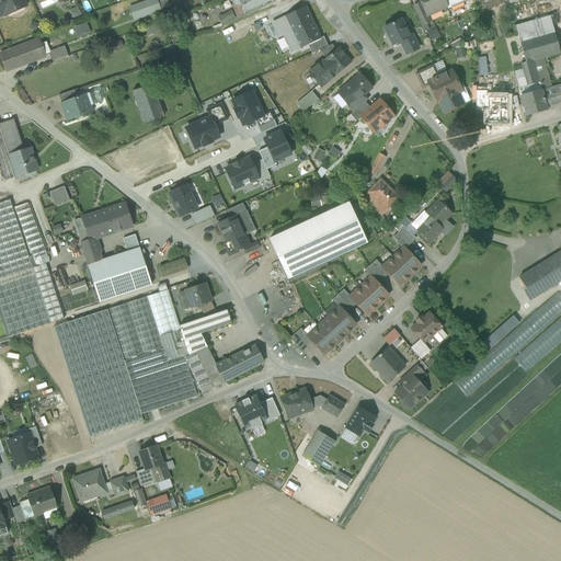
[(22,0),(0,0),(0,4),(4,14),(6,15),(25,7),(22,0)]
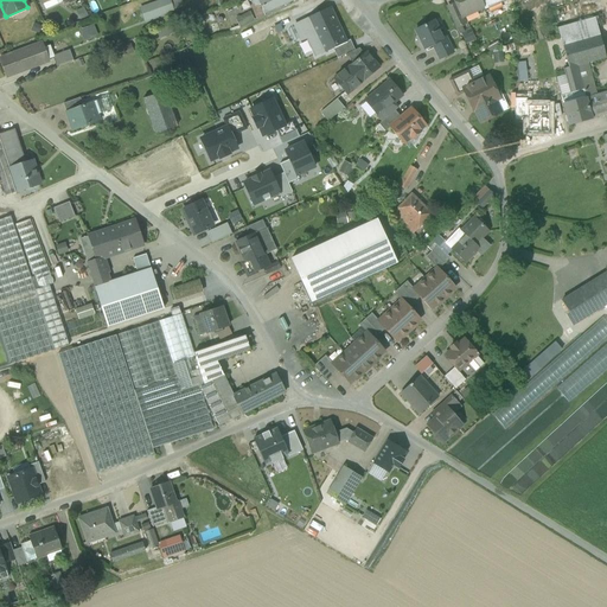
[(155,0),(136,7),(141,21),(172,11),(168,0),(155,0)]
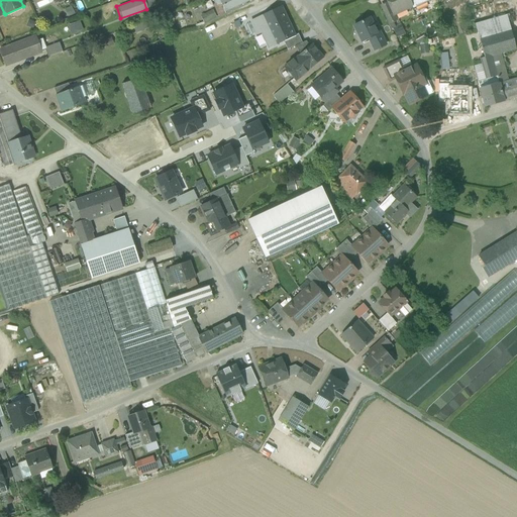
[(218,8),(214,9),(218,16),(241,4),(239,0),(233,0),(231,1),(218,8)]
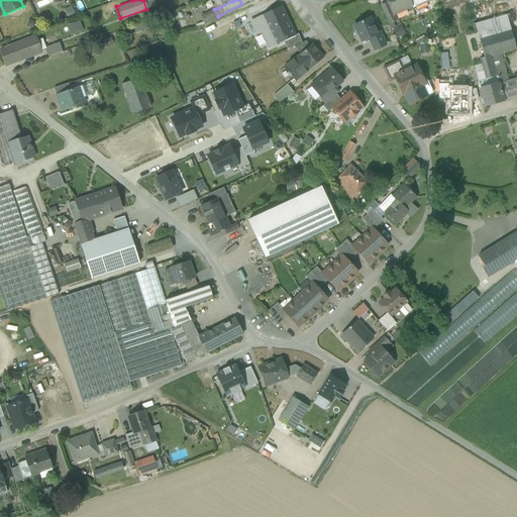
[(408,0),(386,0),(389,5),(393,15),(393,14),(411,6),(408,0)]
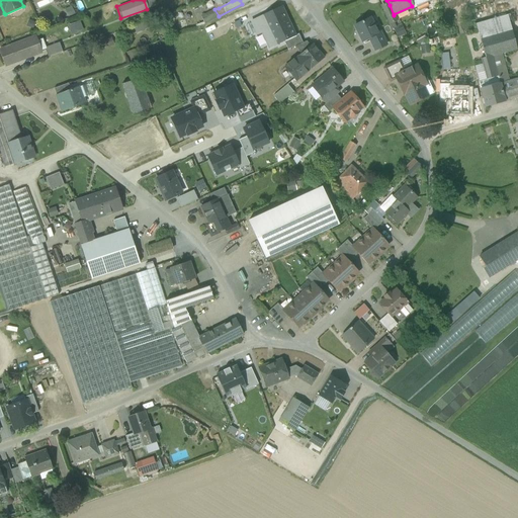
[(390,5),(381,8),(390,25),(397,21),(394,14),(394,15),(390,5)]
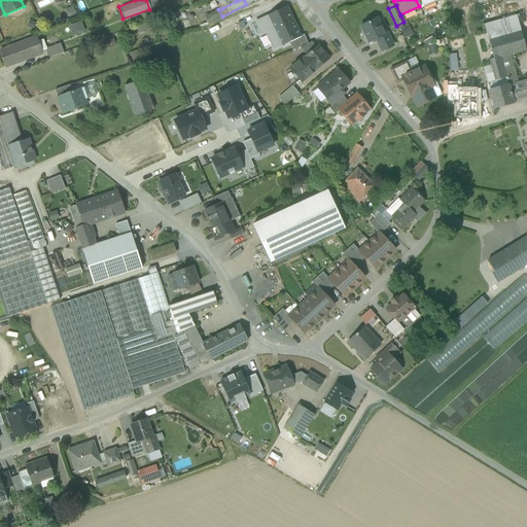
[(286,7),(267,16),(273,29),(280,45),(281,46),(289,43),(301,37),(286,7)]
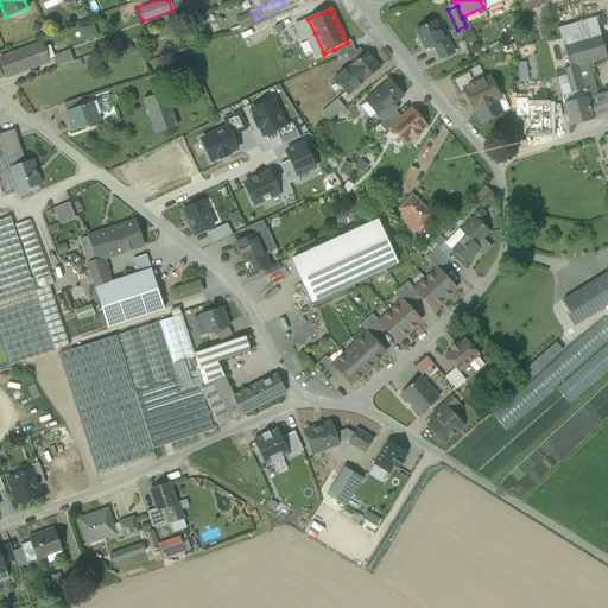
[(596,19),(558,30),(563,46),(601,36),(596,19)]
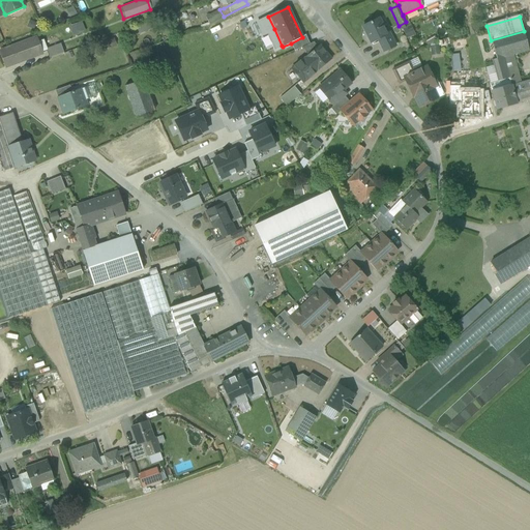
[(379,19),(362,26),(371,43),(378,40),(381,46),(392,40),(389,33),(386,35),(379,19)]
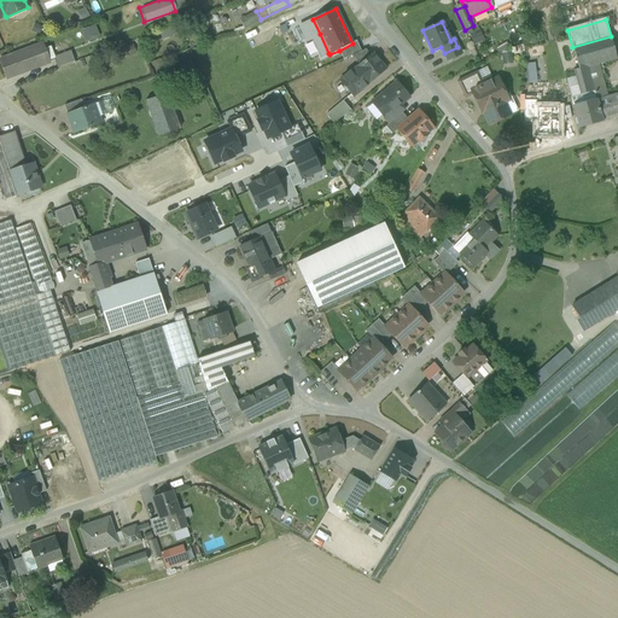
[(320,34),(312,38),(321,57),(328,53),(320,34)]
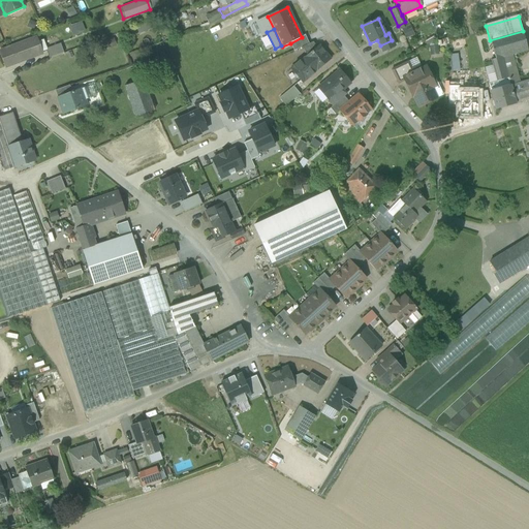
[(523,31),(490,40),(495,60),(502,58),(512,55),(528,51),(523,31)]
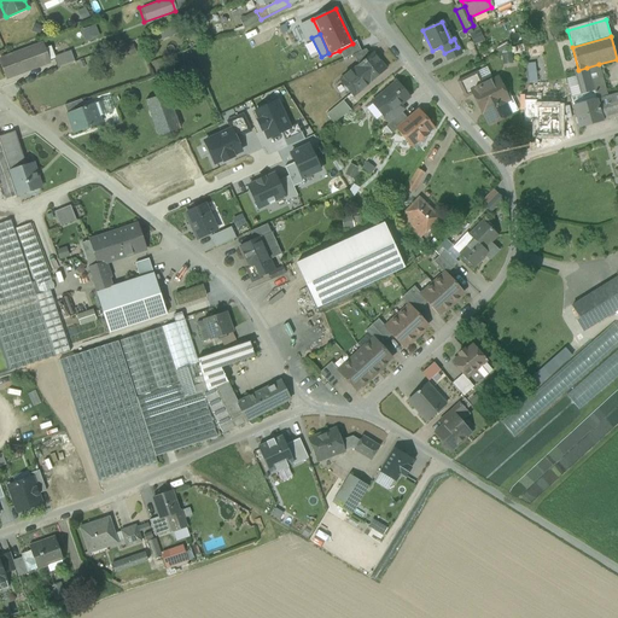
[(356,41),(353,44),(339,51),(343,60),(353,56),(361,52),(356,41)]
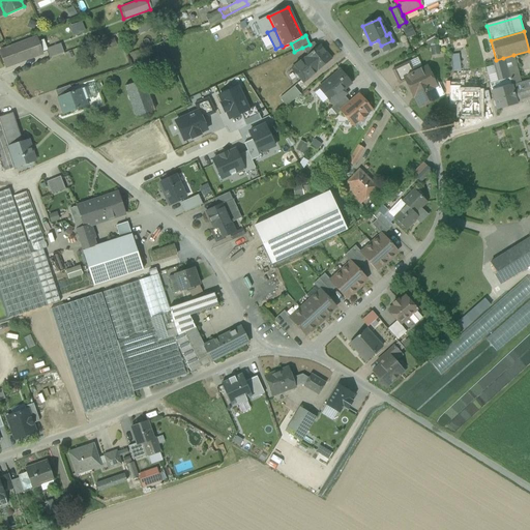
[(36,38),(0,51),(6,67),(41,54),(36,38)]
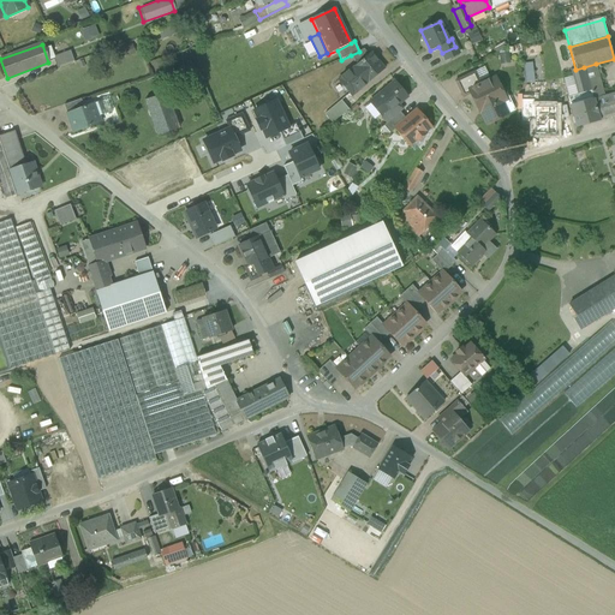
[(455,47),(442,53),(445,60),(459,54),(455,47)]
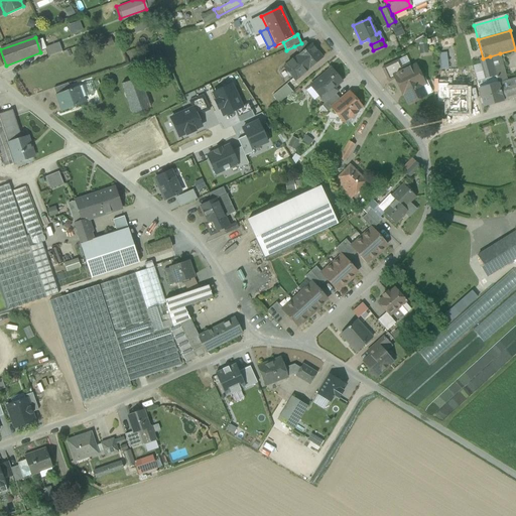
[(301,43),(294,46),(300,54),(309,46),(305,41),(301,43)]
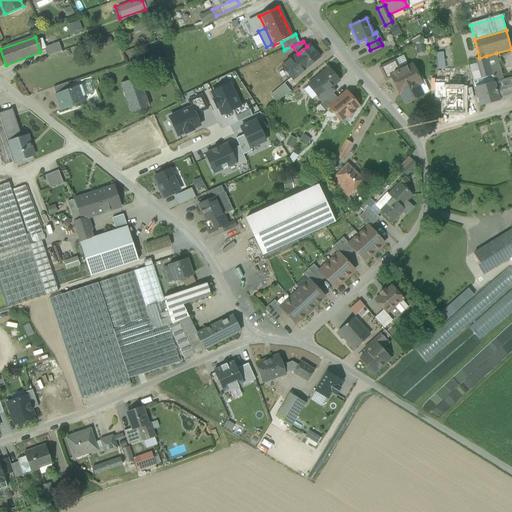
[(415,52),(423,52),(424,43),(415,43),(415,52)]
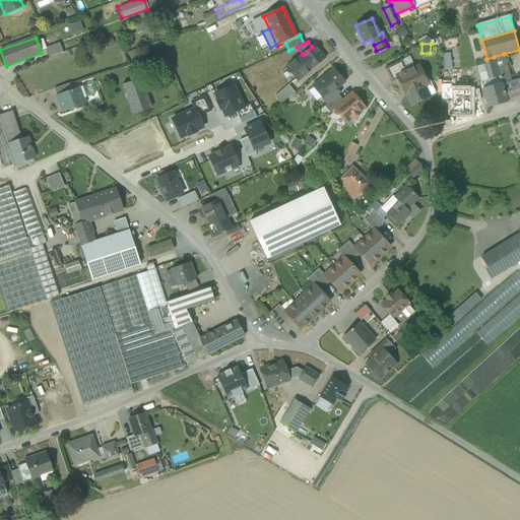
[(60,45),(45,50),(48,58),(62,53),(60,45)]
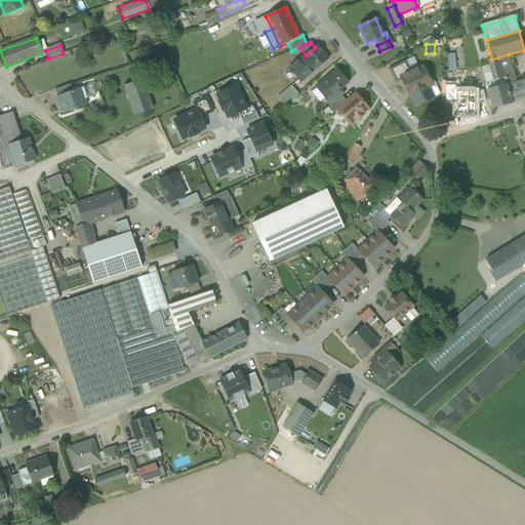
[(306,55),(303,57),(314,71),(328,59),(317,46),(306,55)]
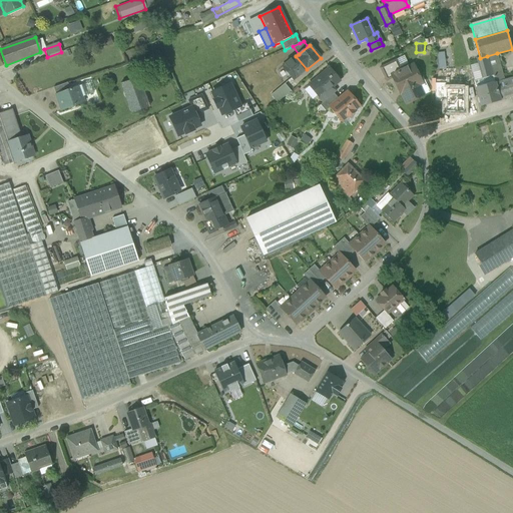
[(439,69),(447,67),(442,51),(435,53),(439,69)]
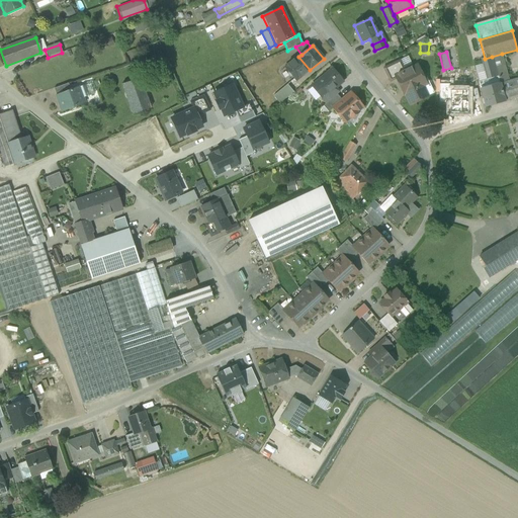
[(502,54),(492,57),(498,76),(500,84),(506,82),(508,78),(502,54)]
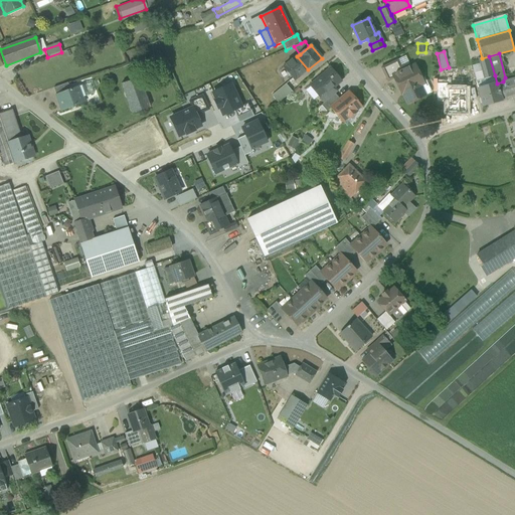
[(297,56),(284,67),(286,70),(286,73),(289,76),(292,77),(295,80),(308,69),(297,56)]
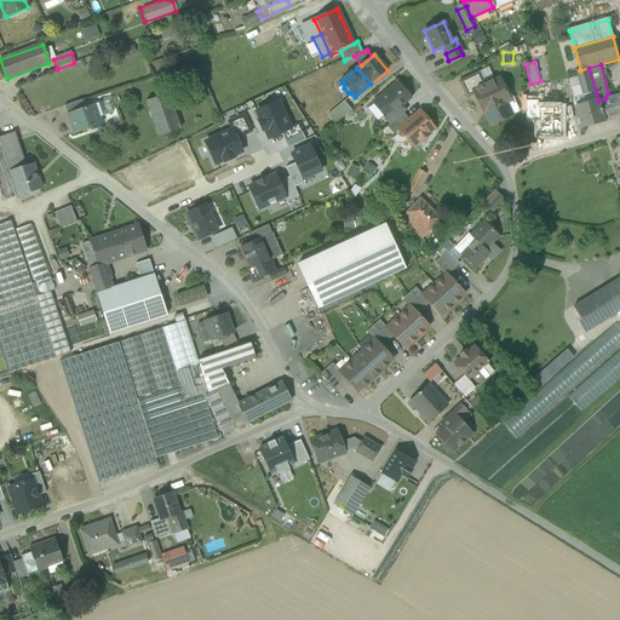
[(589,68),(580,70),(577,72),(583,96),(596,91),(589,68)]
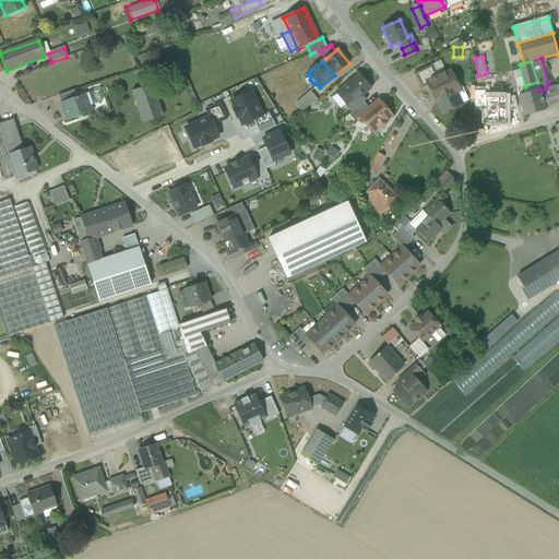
[(431,66),(414,74),(420,88),(427,86),(426,83),(437,78),(431,66)]
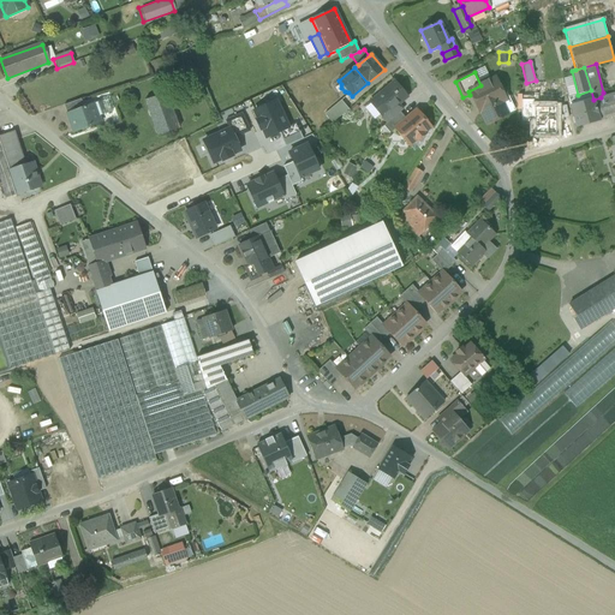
[(481,85),(469,91),(470,95),(476,107),(478,107),(487,126),(507,115),(499,97),(503,95),(495,78),(481,85)]
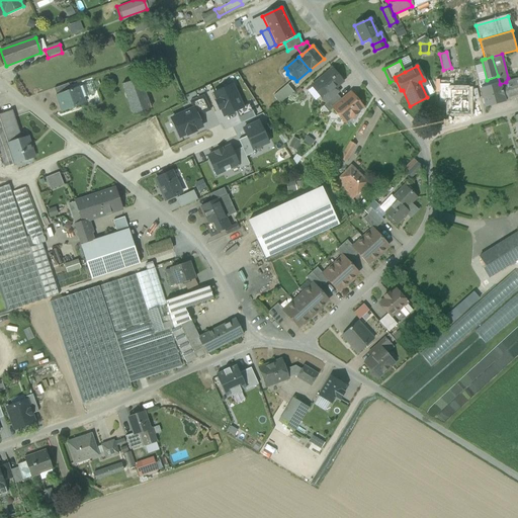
[(333,70),(314,85),(324,97),(325,98),(334,91),(344,83),(333,70)]
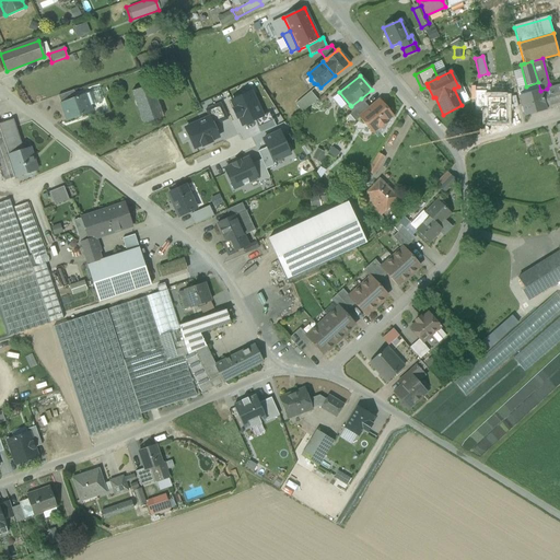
[(538,82),(526,86),(517,89),(520,96),(525,116),(546,111),(540,91),(538,82)]
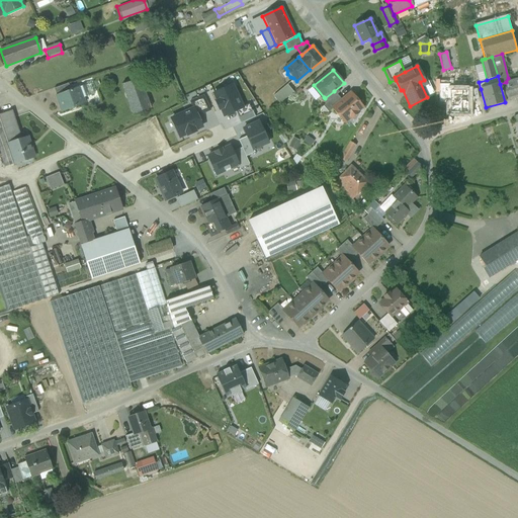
[(517,78),(506,82),(500,84),(505,102),(517,98),(517,78)]
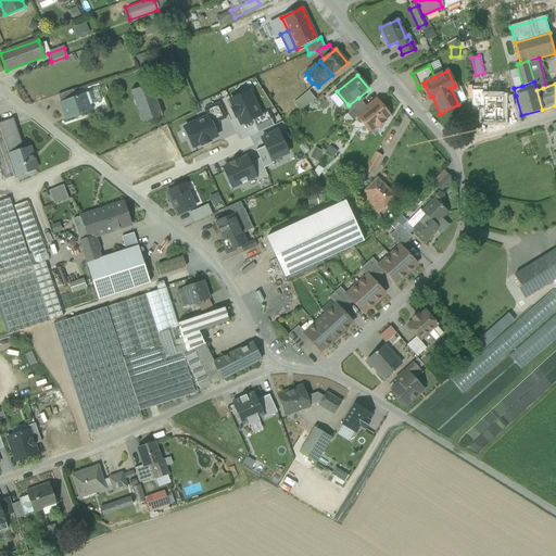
[(150,85),(130,91),(142,123),(162,117),(150,85)]
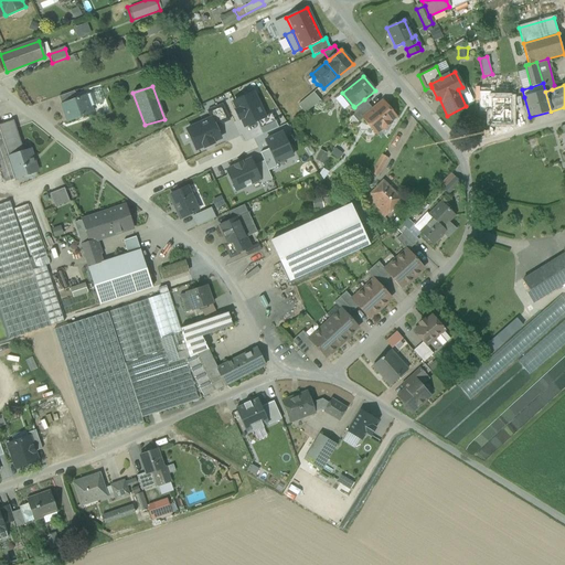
[(311,91),(297,105),(305,113),(319,99),(311,91)]
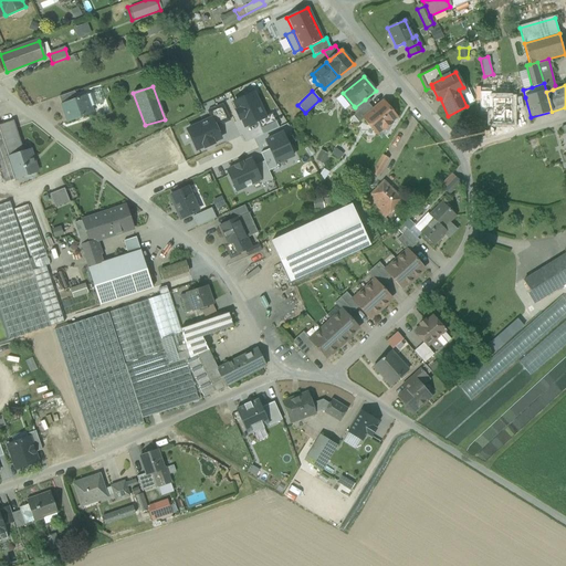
[(74,92),(59,97),(61,105),(77,98),(74,92)]
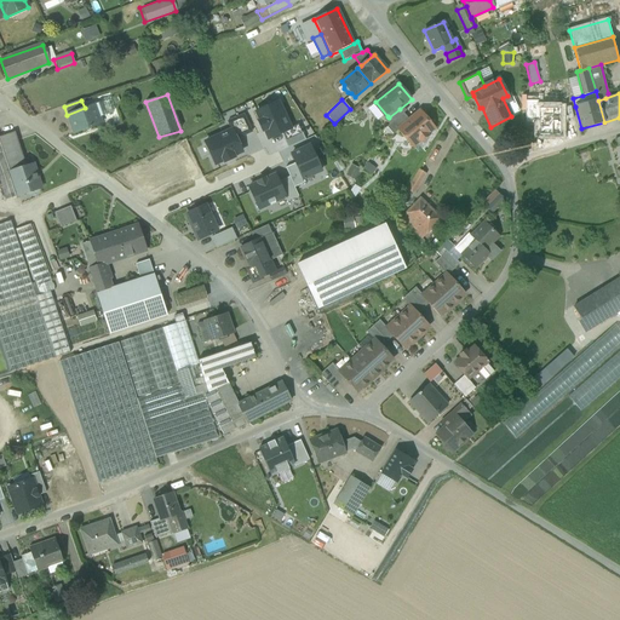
[(85,108),(67,115),(74,135),(102,125),(99,118),(113,113),(108,101),(85,108)]
